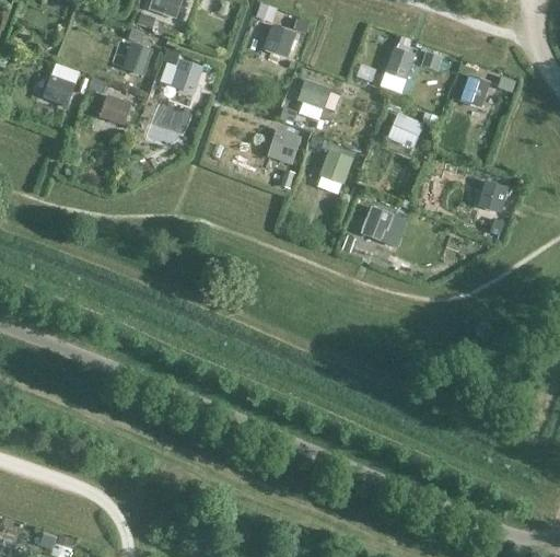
[(151,0),(148,9),(175,19),(182,0),(151,0)]
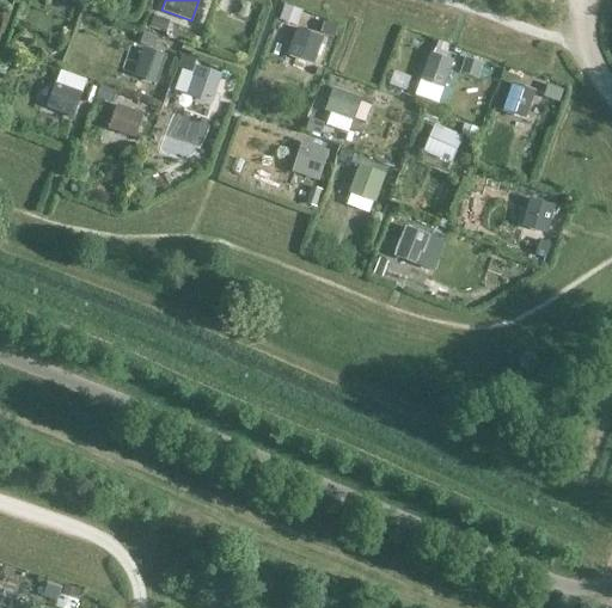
[(153,13),(150,25),(165,31),(169,19),(153,13)]
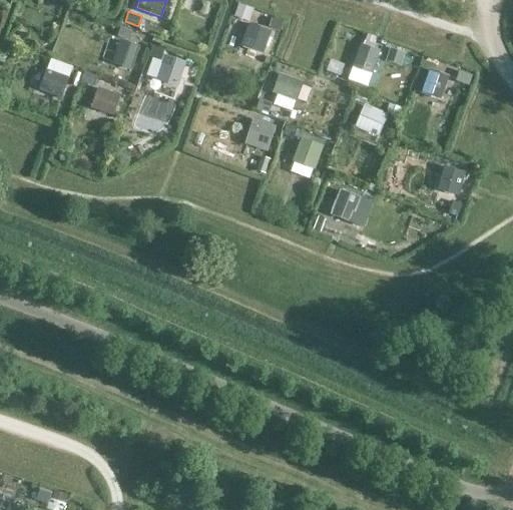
[(271,18),(269,26),(282,29),(284,21),(271,18)]
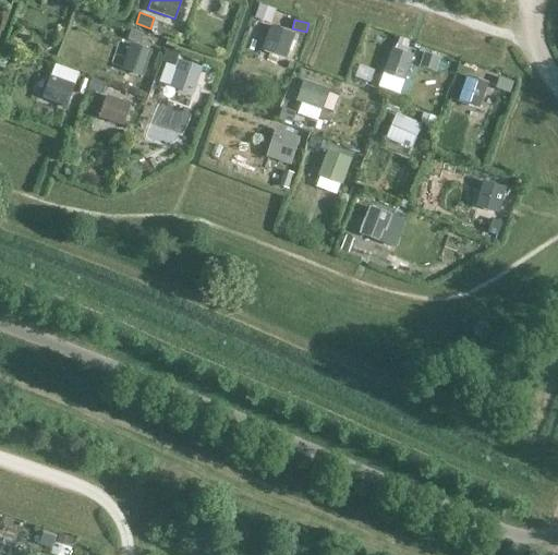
[(273,23),(264,47),(287,56),(295,31),(273,23)]
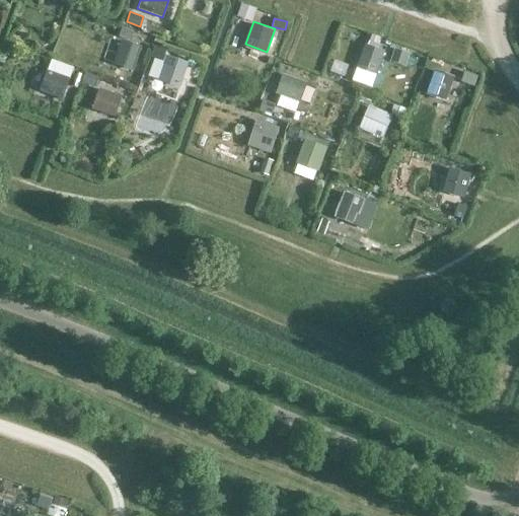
[(123,25),(119,34),(132,39),(135,29),(123,25)]
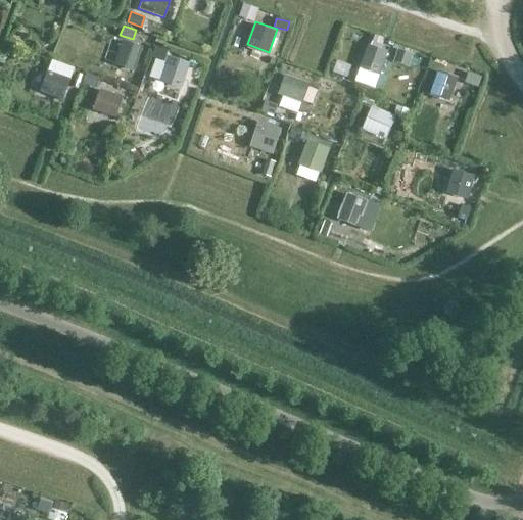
[(144,45),(124,38),(115,62),(135,69),(144,45)]
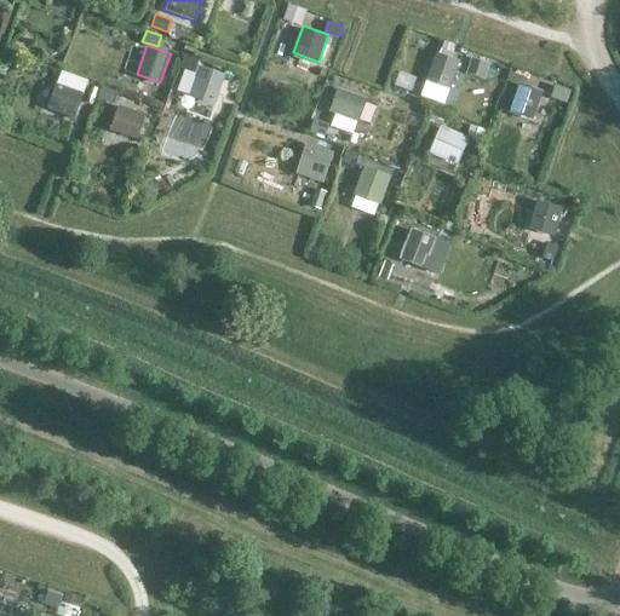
[(460,57),(437,50),(428,79),(451,86),(460,57)]
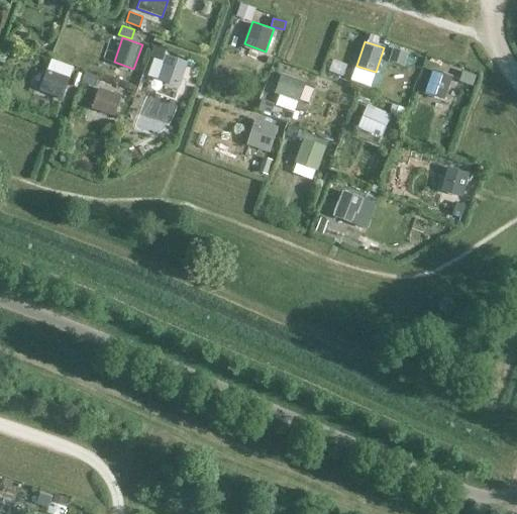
[(154,45),(150,56),(163,60),(167,49),(154,45)]
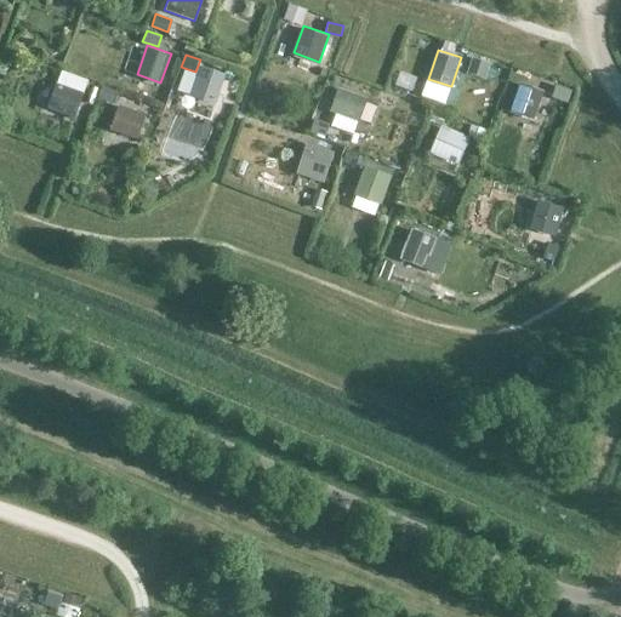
[(205,67),(194,97),(214,104),(224,74),(205,67)]
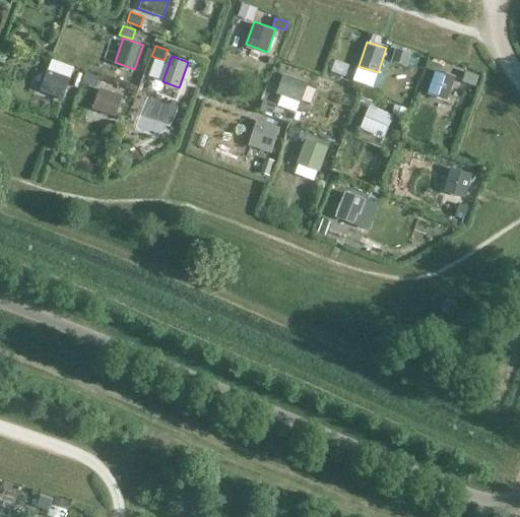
[(62,98),(70,76),(47,68),(40,89),(62,98)]
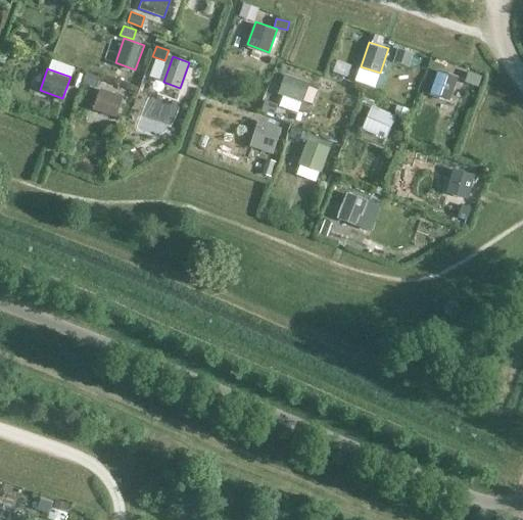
[(449,100),(458,76),(437,68),(429,93),(449,100)]
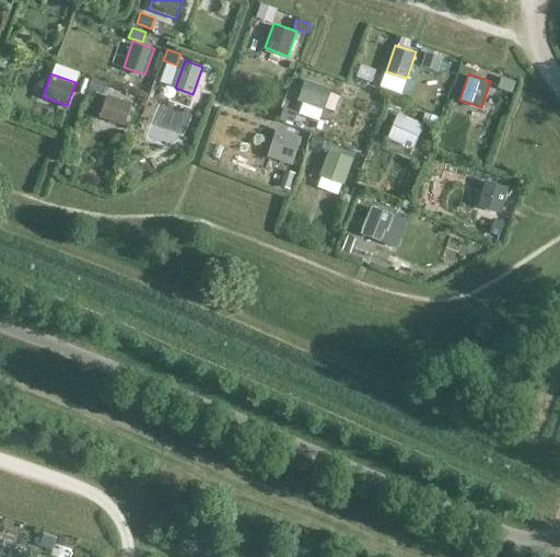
[(93,76),(89,88),(104,93),(107,81),(93,76)]
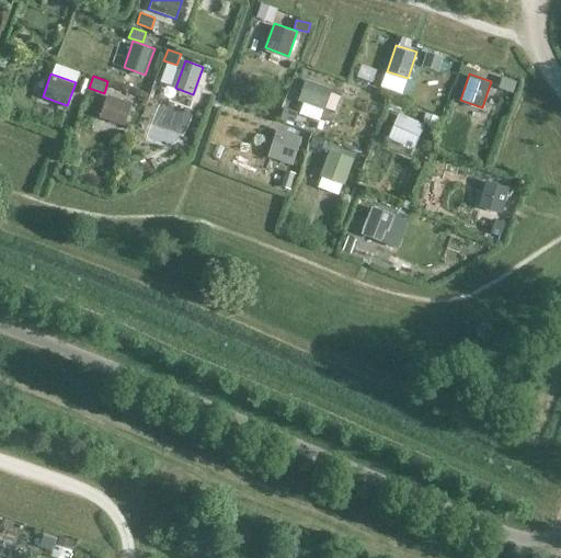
[(82,77),(77,92),(84,94),(89,80),(82,77)]
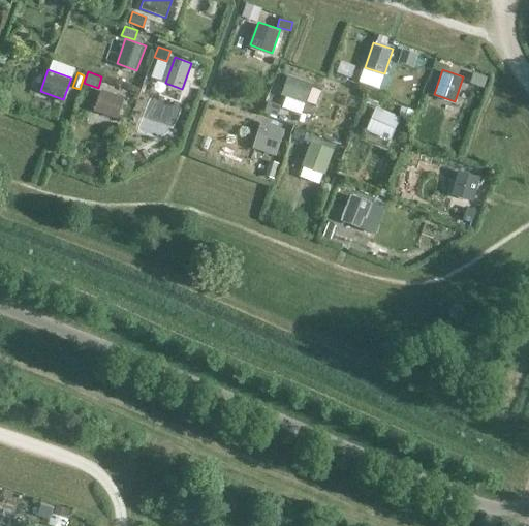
[(473,72),(470,83),(483,87),(487,76),(473,72)]
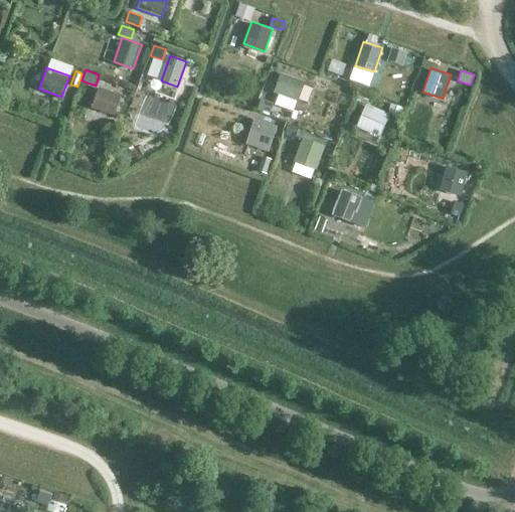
[(307,79),(282,71),(276,91),(301,99),(307,79)]
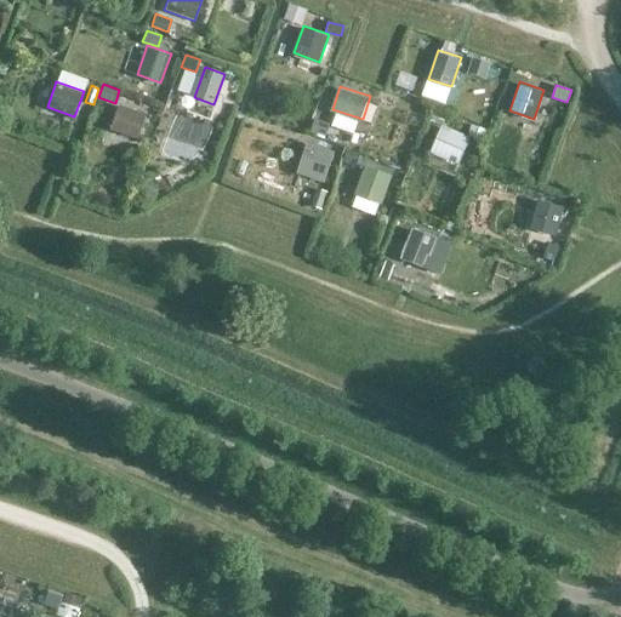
[(146,113),(119,103),(109,129),(137,138),(146,113)]
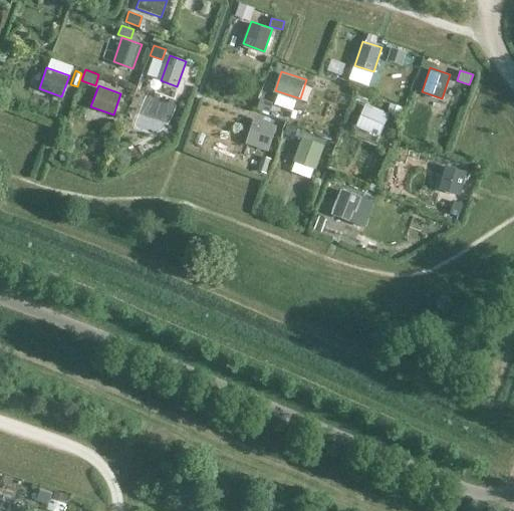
[(357,92),(354,99),(365,103),(368,96),(357,92)]
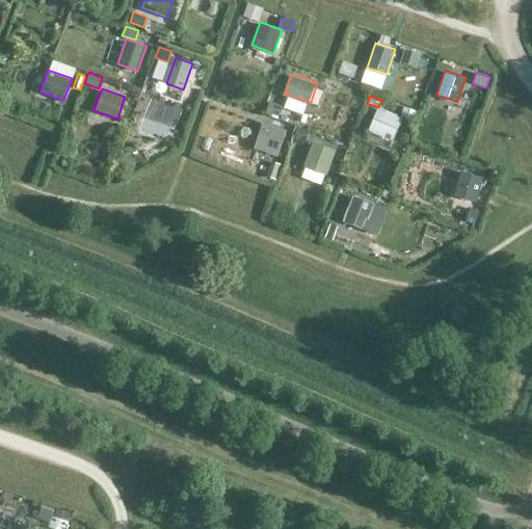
[(268,102),(265,111),(277,115),(281,106),(268,102)]
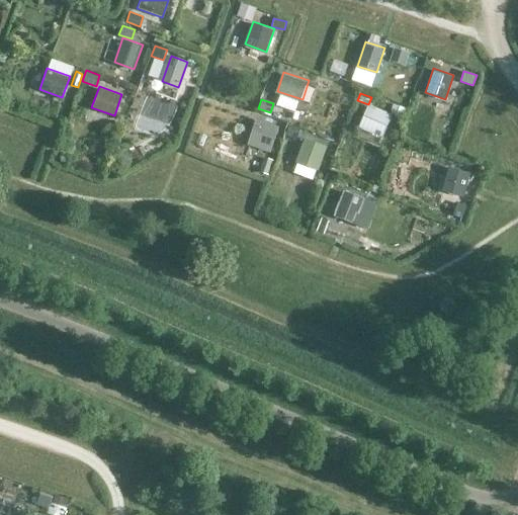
[(393,103),(390,111),(403,115),(405,107),(393,103)]
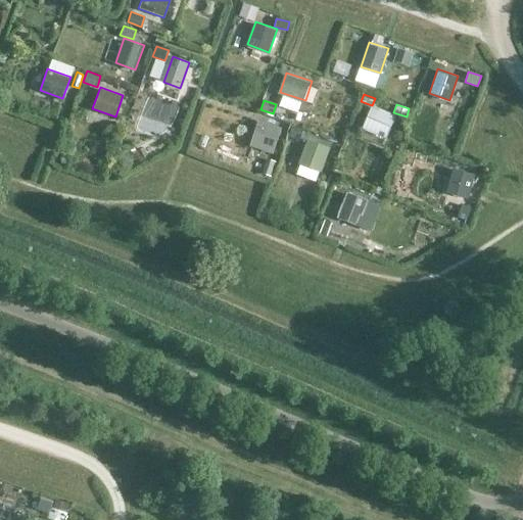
[(393,116),(372,106),(364,126),(384,135),(393,116)]
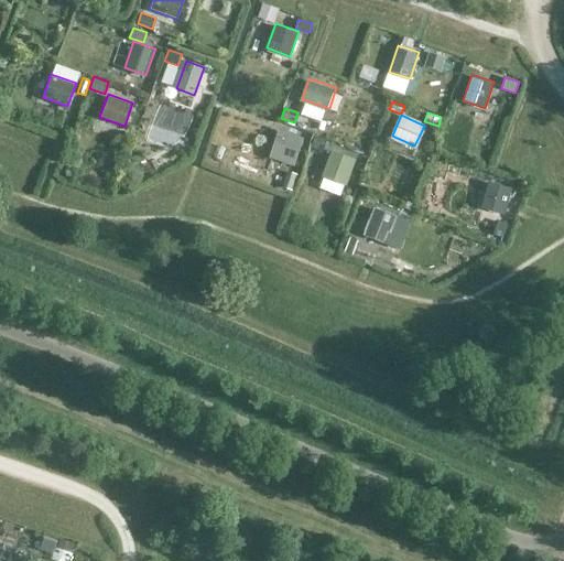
[(290,164),(294,150),(297,151),(303,137),(279,128),(269,158),(290,164)]
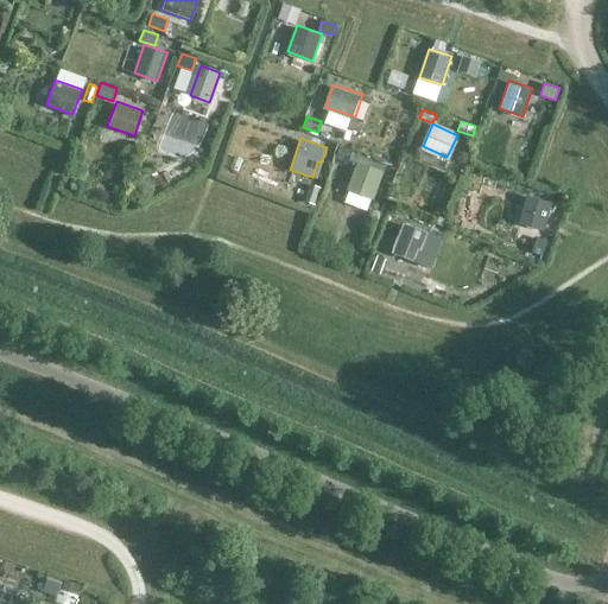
[(340,146),(335,158),(347,163),(352,151),(340,146)]
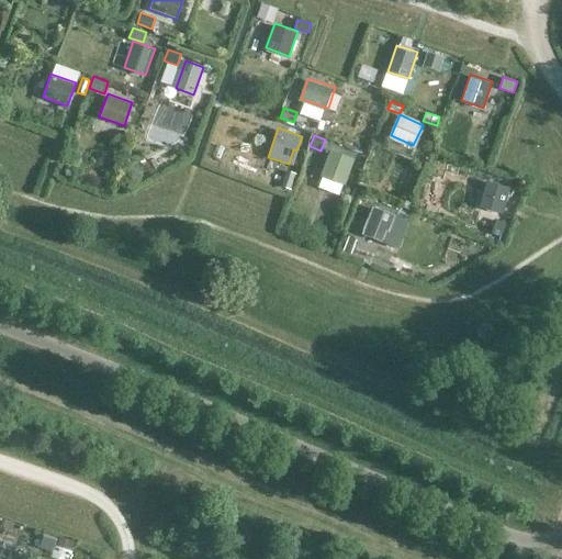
[(332,151),(322,177),(344,185),(353,159),(332,151)]
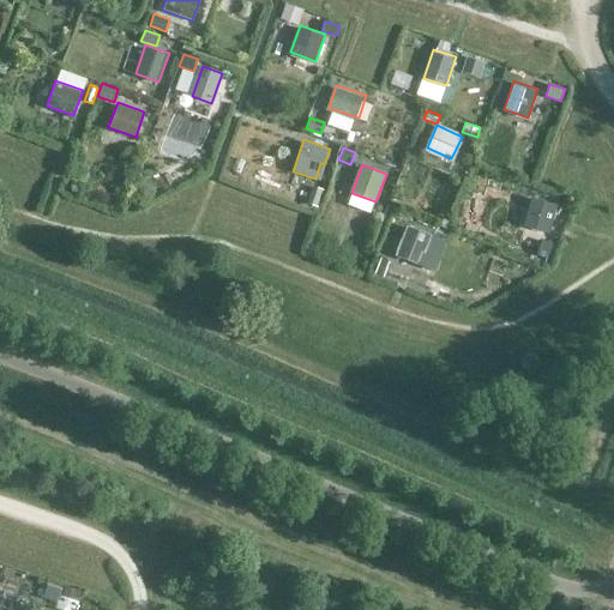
[(312,188),(306,203),(317,206),(321,191),(312,188)]
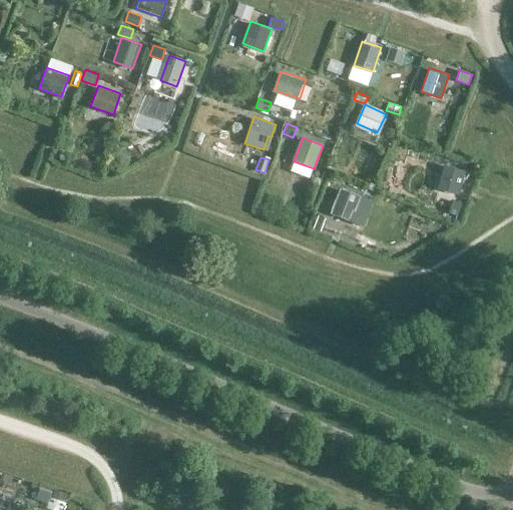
[(441,192),(443,187),(458,193),(464,175),(440,167),(432,189),(441,192)]
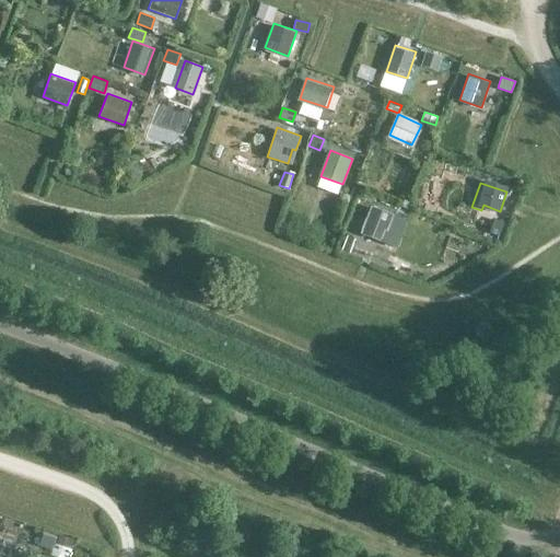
[(381,241),(385,230),(387,231),(395,215),(371,205),(360,232),(381,241)]
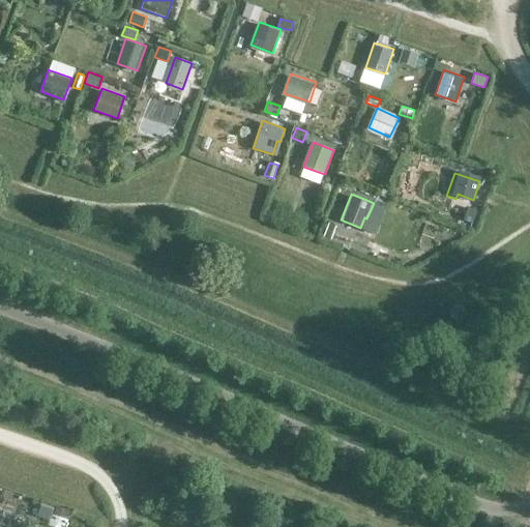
[(468,207),(464,218),(472,222),(476,210),(468,207)]
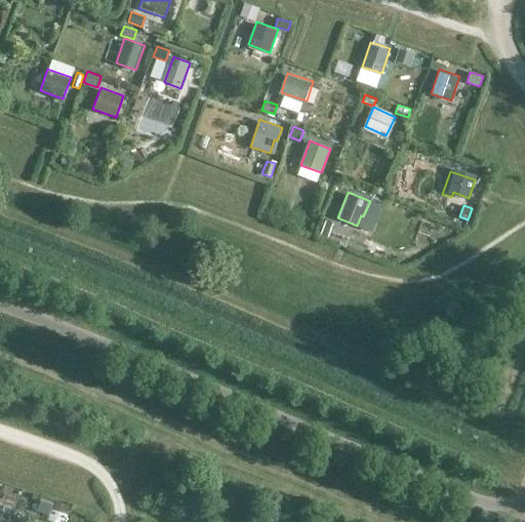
[(325,222),(320,234),(327,237),(331,224),(325,222)]
